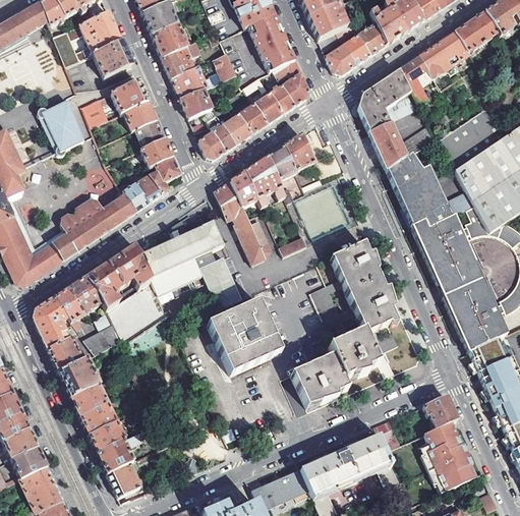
[(63,16),(53,0),(41,0),(38,2),(45,20),(47,25),(57,19),(59,21),(62,20),(61,18),(63,16)]
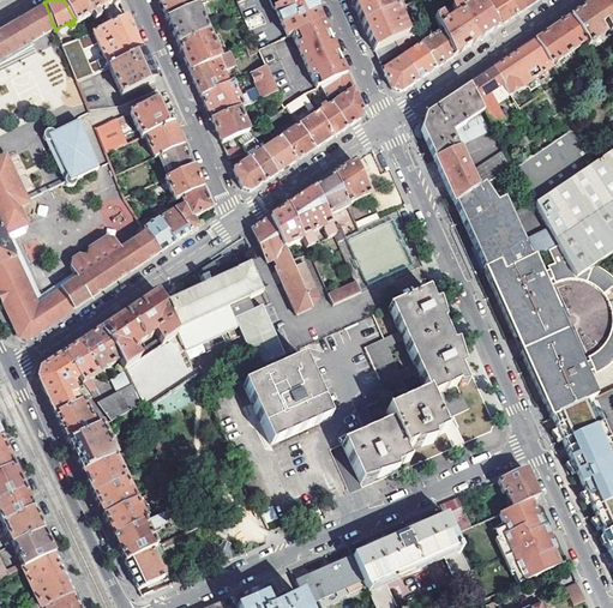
[(96,7),(101,4),(98,0),(62,0),(74,19),(90,11),(92,16),(98,12),(96,7)]
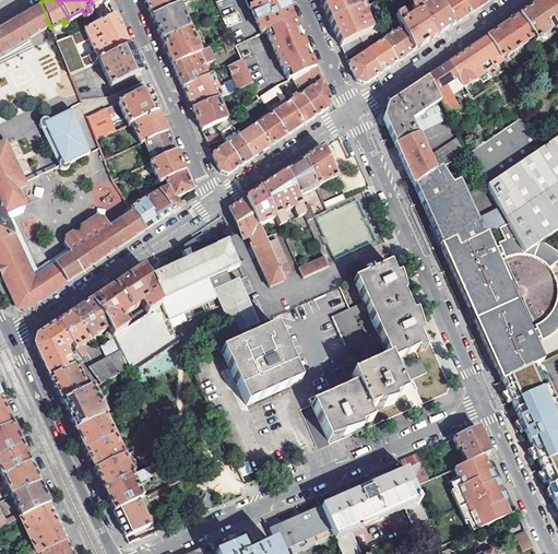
[(144,0),(151,13),(178,1),(177,0),(144,0)]
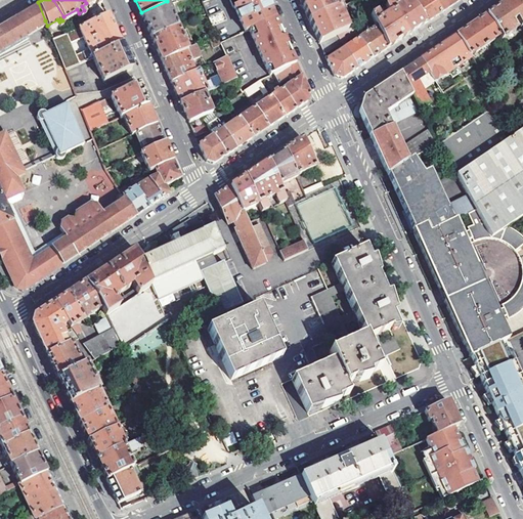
[(202,0),(207,13),(218,8),(224,5),(221,0),(202,0)]
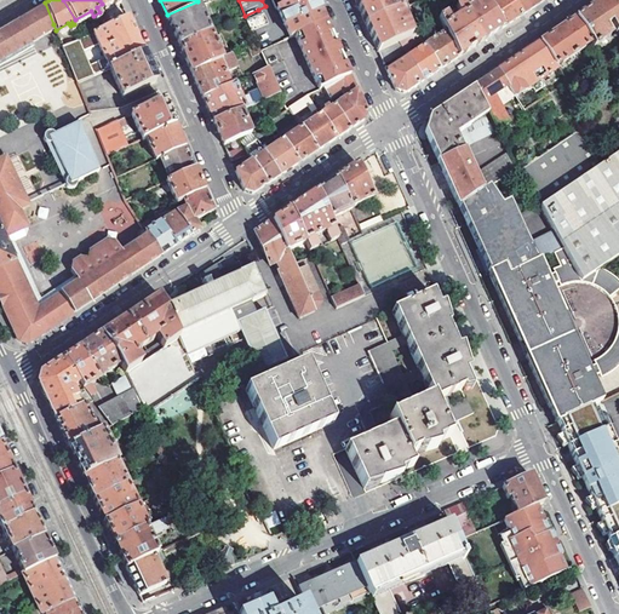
[(280,0),(275,3),(279,10),(288,32),(293,30),(324,16),(317,4),(317,3),(316,0),(280,0)]
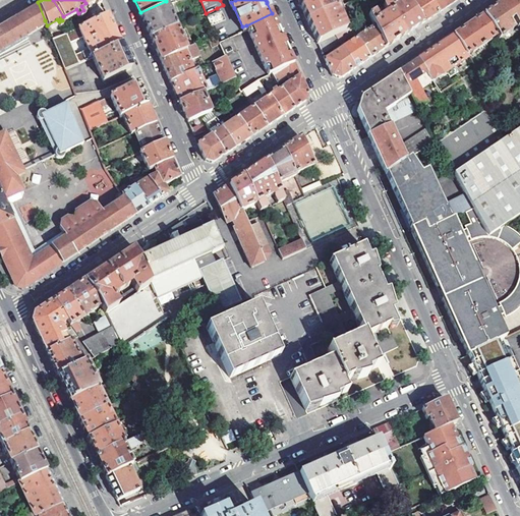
[(302,6),(307,17),(342,1),(342,0),(299,0),(302,6)]
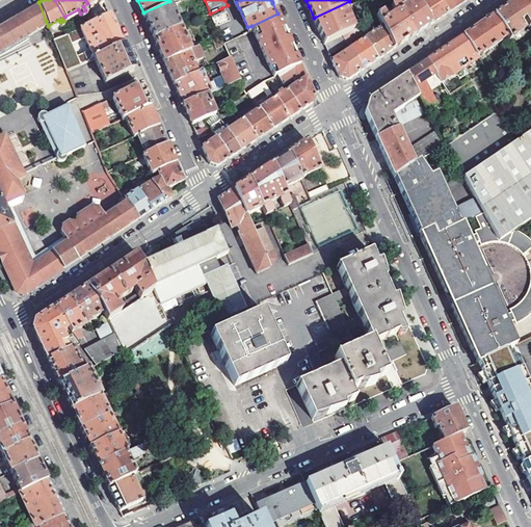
[(404,37),(413,31),(397,0),(392,0),(390,1),(394,8),(385,15),(381,7),(376,10),(382,23),(393,45),(404,37)]
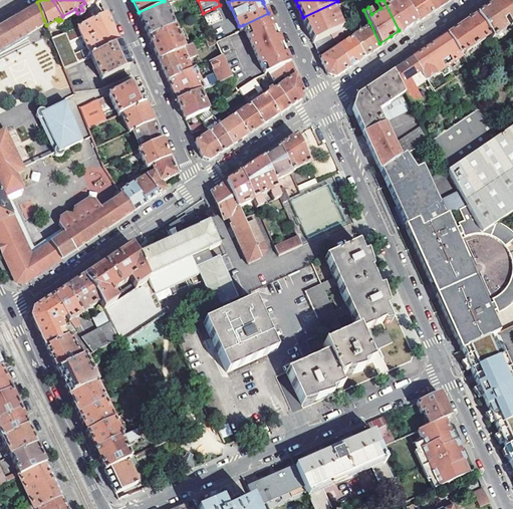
[(413,21),(415,19),(403,0),(383,0),(399,30),(413,21)]
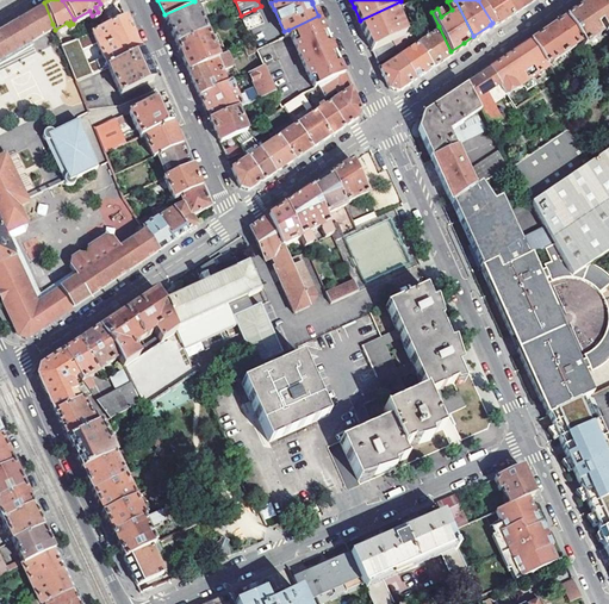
[(478,0),(492,23),(509,12),(513,10),(505,0),(478,0)]
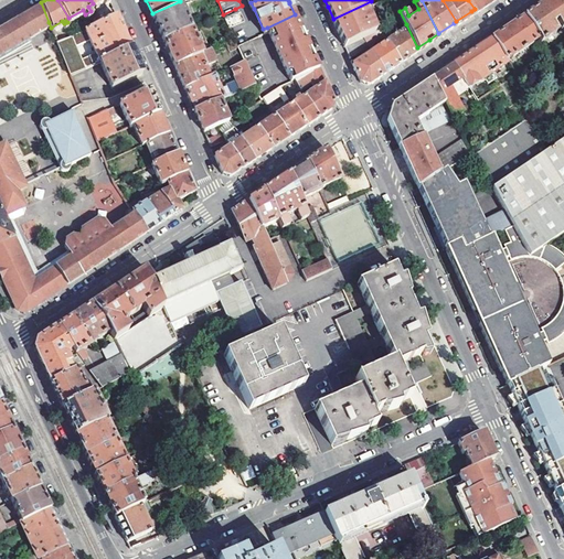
[(468,0),(475,9),(488,0),(468,0)]
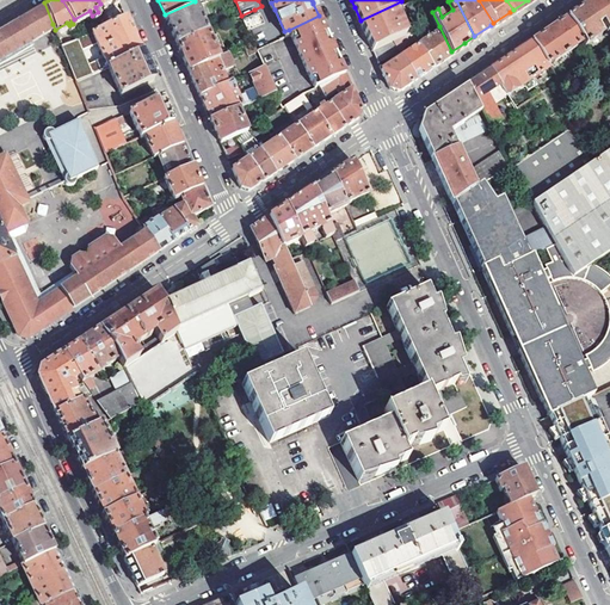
[(584,1),(597,20),(601,19),(605,26),(609,23),(609,0),(585,0),(584,1)]
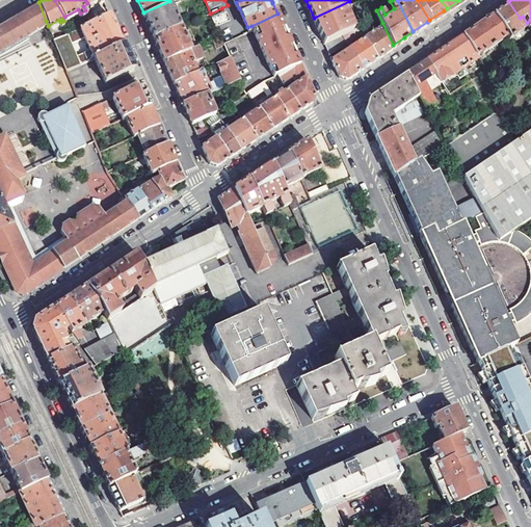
[(169,1),(143,12),(147,19),(153,33),(179,22),(169,1)]
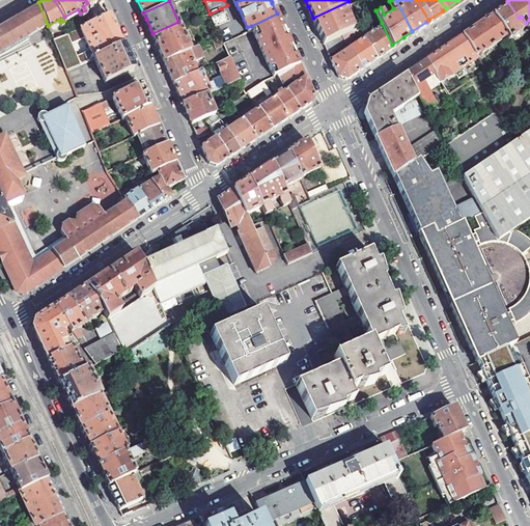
[(318,29),(323,39),(340,31),(356,24),(359,23),(356,17),(349,20),(344,10),(352,7),(349,1),(313,18),(318,29)]
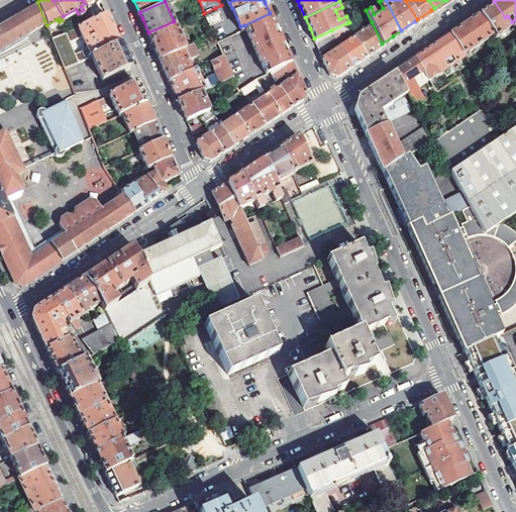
[(479,11),(492,30),(494,34),(507,26),(502,19),(505,17),(494,1),(490,3),(479,11)]
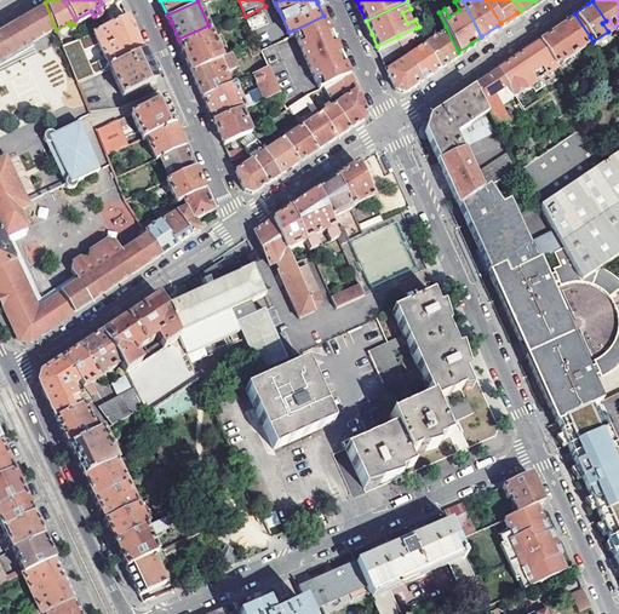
[(131,269),(160,250),(147,230),(122,247),(115,235),(108,234),(89,246),(87,253),(81,252),(72,257),(70,265),(78,276),(36,303),(15,257),(3,233),(27,222),(18,204),(28,199),(26,196),(5,151),(0,154),(0,55),(53,24),(45,3),(0,28),(0,297),(18,336),(23,337),(28,337),(131,269)]
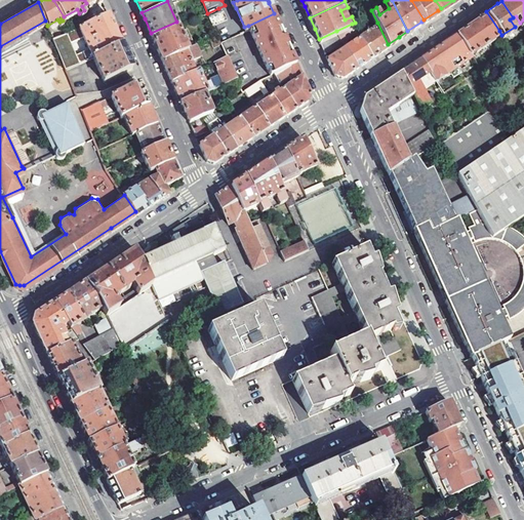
[(96,8),(90,11),(94,17),(98,15),(96,8)]
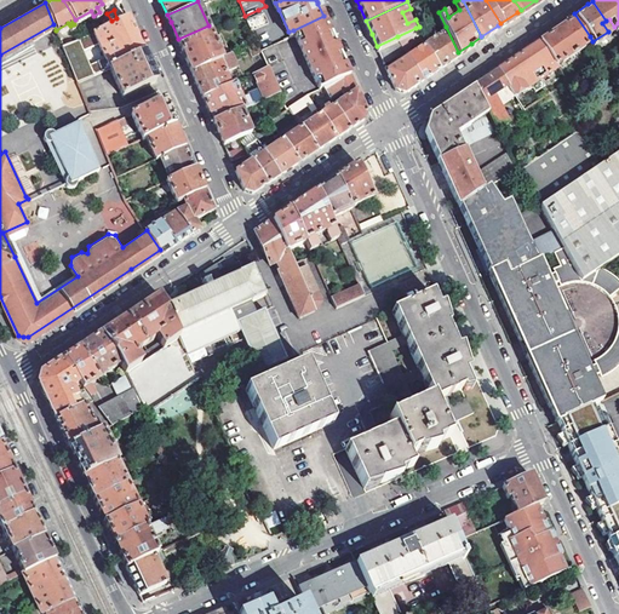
[(250,26),(263,19),(258,10),(245,16),(250,26)]
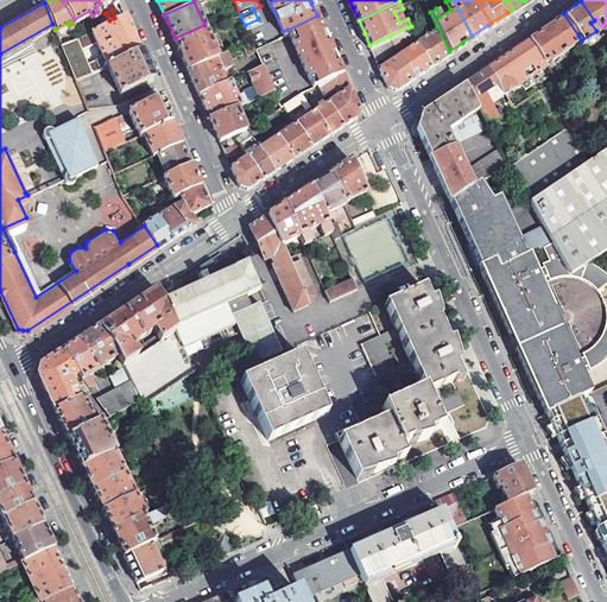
[(106,62),(107,62),(139,48),(127,19),(125,13),(114,18),(109,20),(90,27),(106,62)]
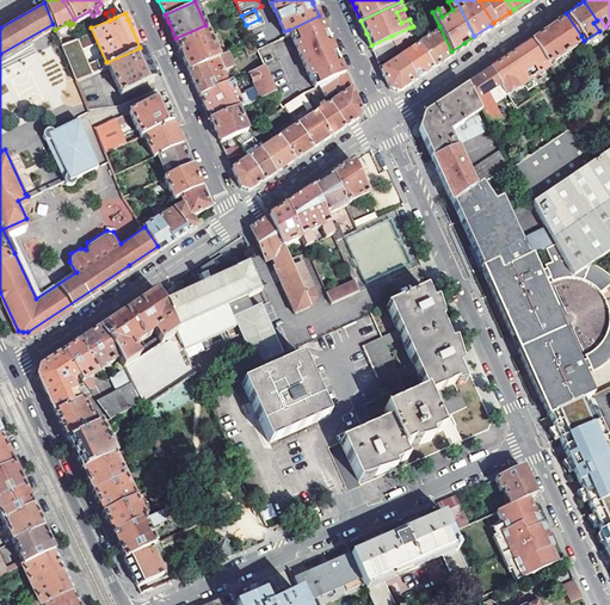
[(549,25),(531,36),(547,59),(553,55),(554,56),(575,42),(575,41),(581,36),(566,13),(549,25)]
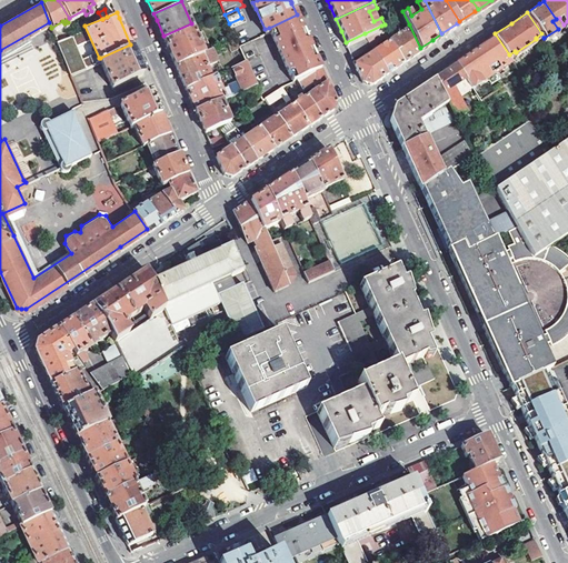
[(297,14),(269,28),(291,78),(295,76),(319,64),(309,42),(305,32),(304,30),(297,14)]
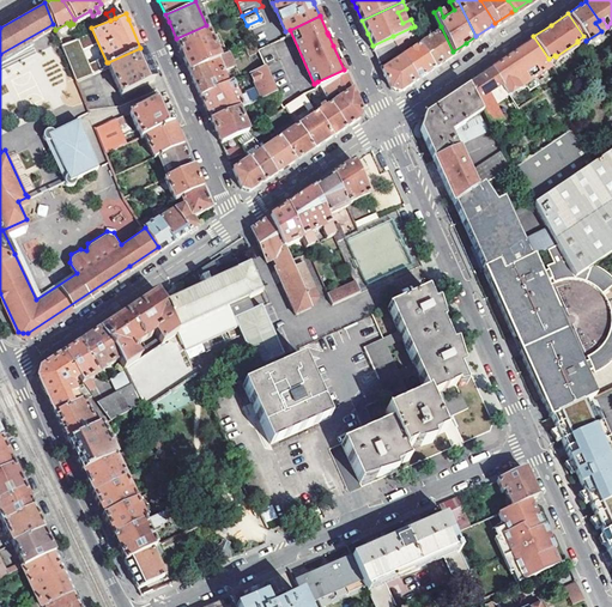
[(206,25),(176,38),(179,46),(188,66),(218,53),(206,25)]
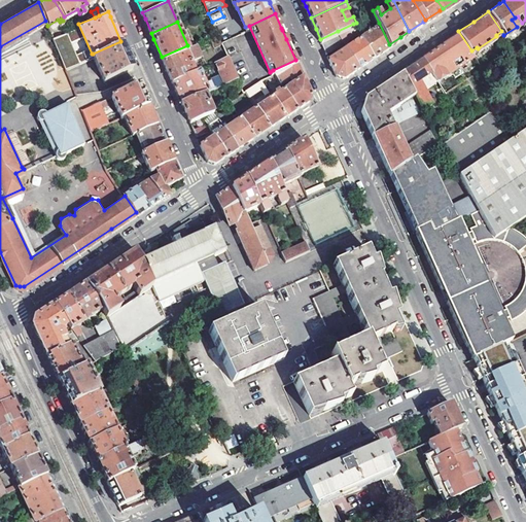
[(376,53),(389,44),(379,23),(360,35),(373,55),(376,53)]
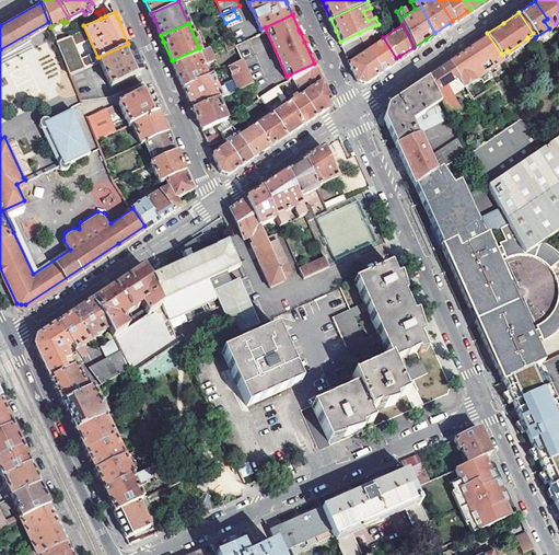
[(385,66),(396,58),(383,37),(371,44),(368,39),(380,32),(375,25),(359,33),(364,42),(368,47),(382,69),(385,66)]
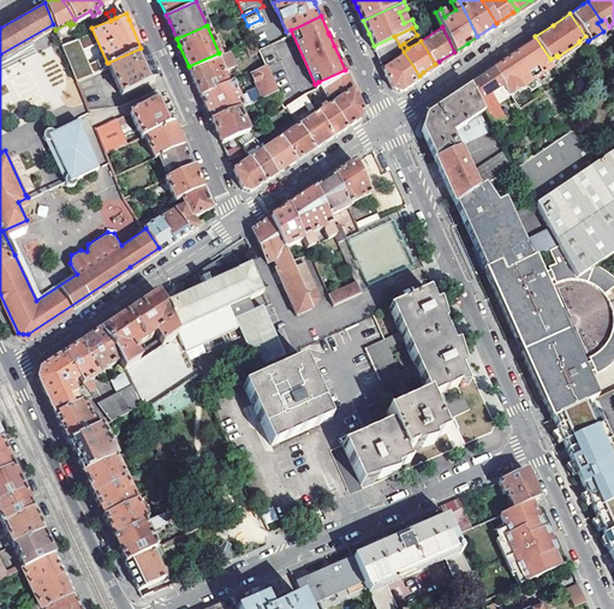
[(75,77),(91,70),(77,35),(60,42),(75,77)]
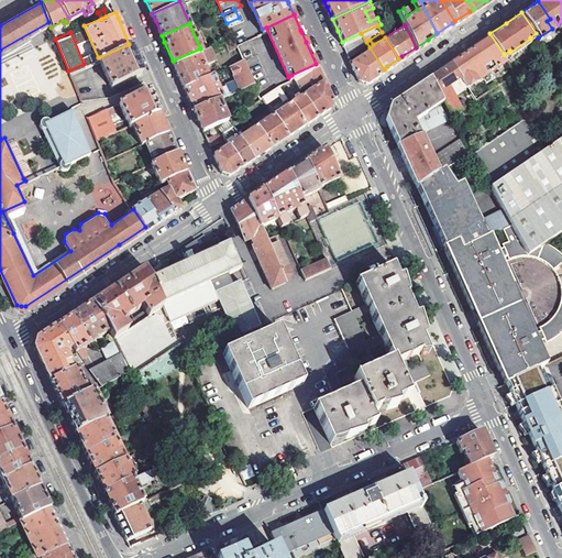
[(366,42),(361,33),(342,42),(348,53),(366,42)]
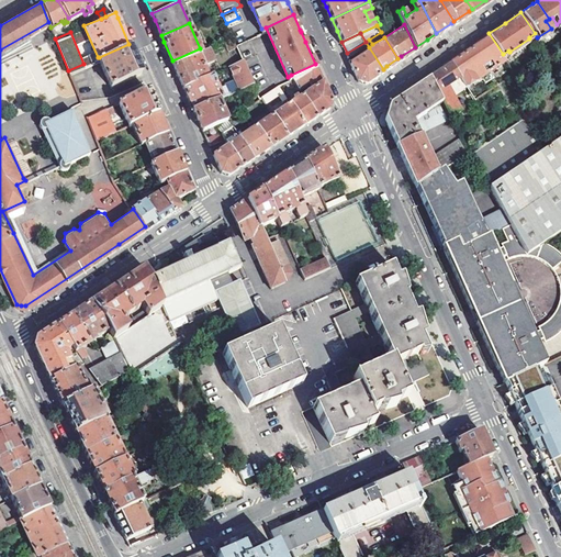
[(451,58),(460,73),(466,81),(505,57),(503,54),(489,33),(482,37),(478,41),(472,44),(469,47),(463,51),(457,55),(451,58)]
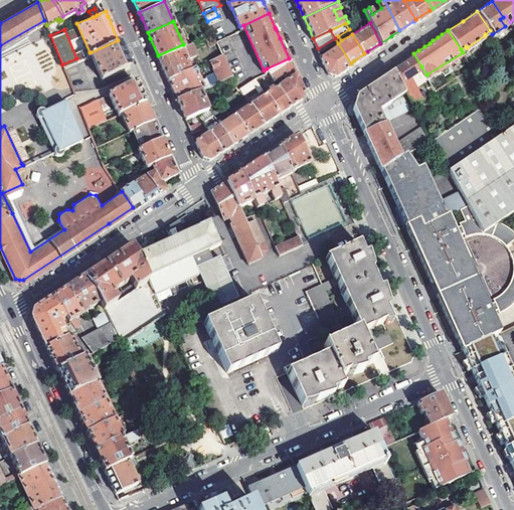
[(221,52),(231,73),(234,80),(253,72),(238,39),(219,47),(221,52)]
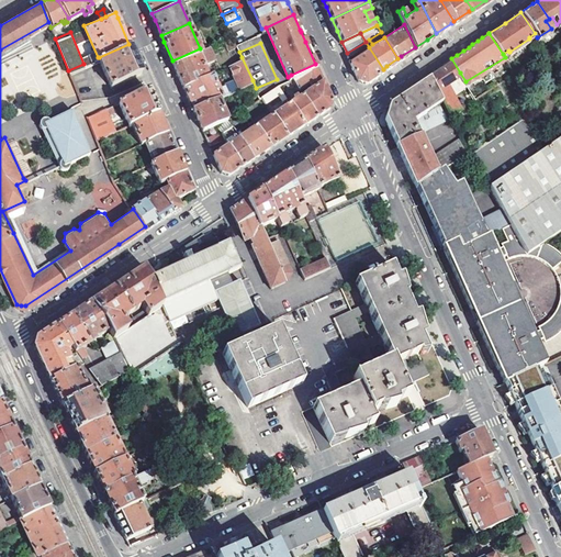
[(128,44),(99,57),(110,82),(141,69),(132,49),(128,44)]
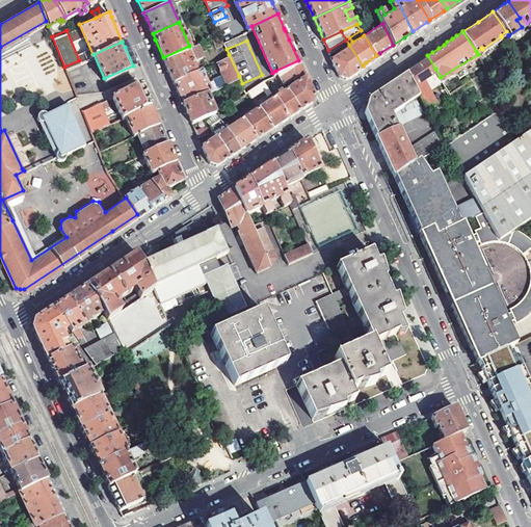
[(189,46),(163,57),(170,74),(173,78),(196,69),(192,58),(202,54),(196,43),(189,46)]
